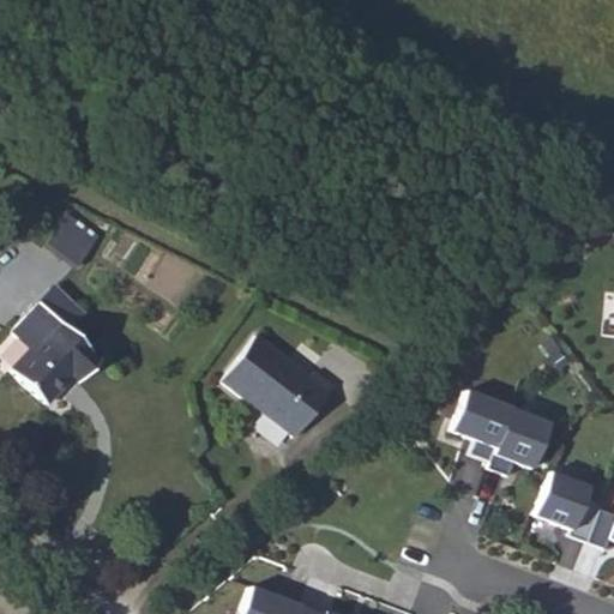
[(95,234),(65,216),(44,242),(76,264),(95,234)]
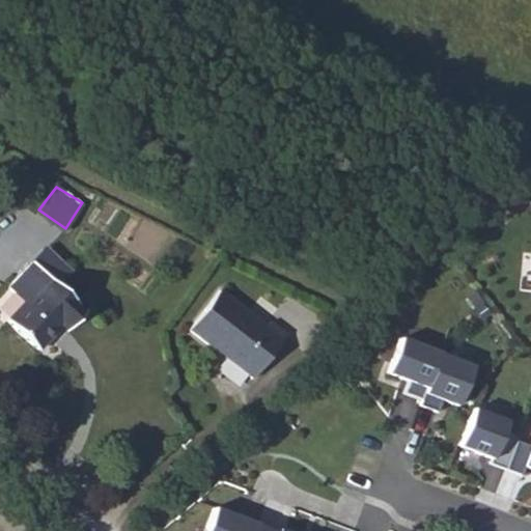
[(43,253),(28,268),(55,292),(68,279),(43,253)]
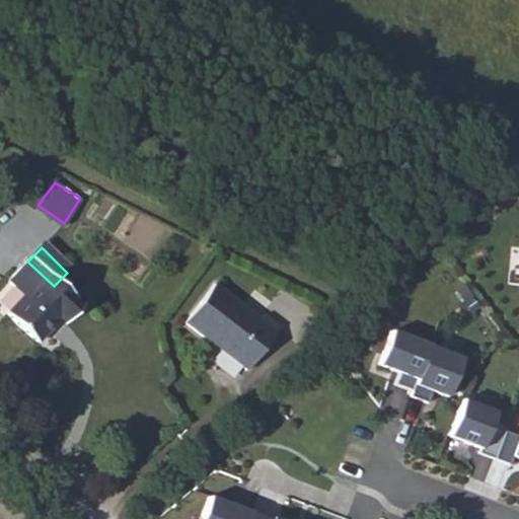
[(18,300),(2,317),(32,346),(53,323),(61,330),(79,311),(54,286),(27,262),(4,286),(18,300)]
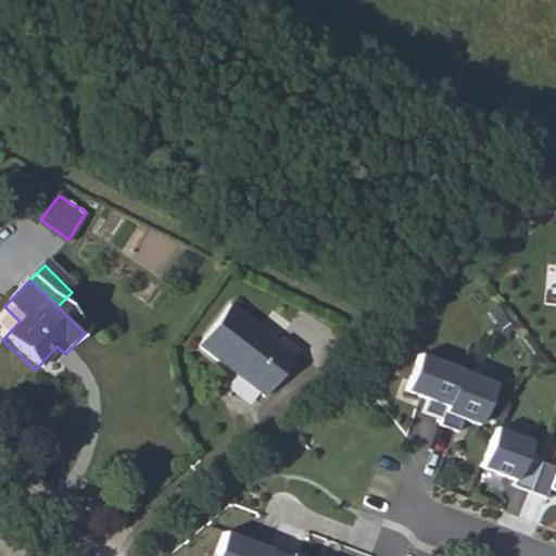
[(278,339),(229,301),(197,342),(263,393),(299,348),(281,335),(278,339)]
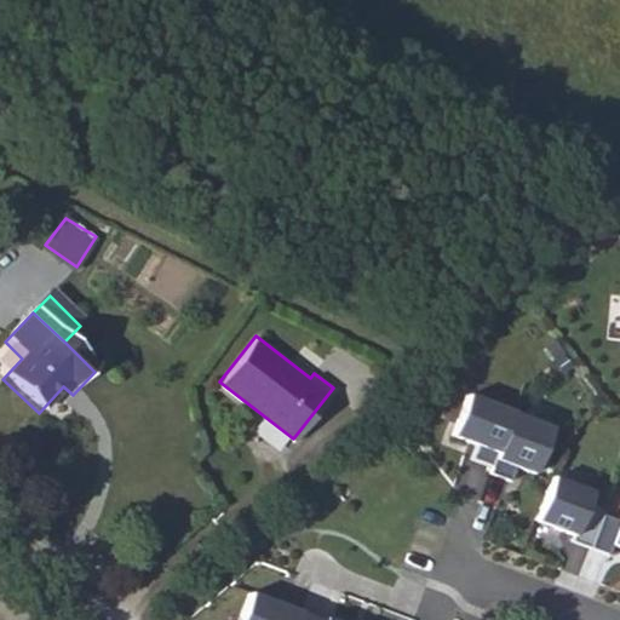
[(469,388),(451,430),(478,443),(474,457),(493,464),(512,413),(512,405),(469,388)]
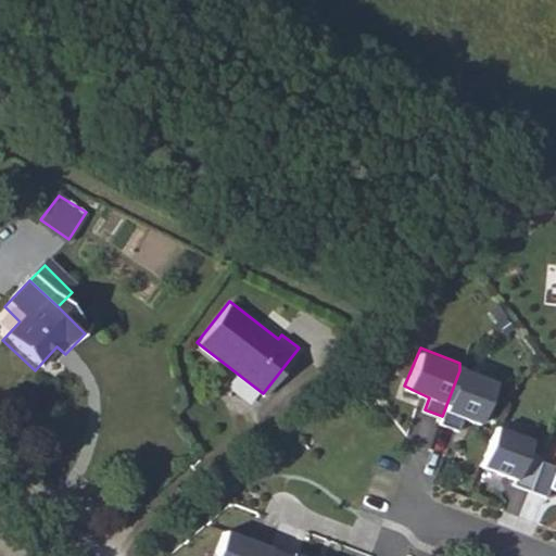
[(494,383),(459,370),(440,424),(459,430),(460,421),(478,428),(494,383)]
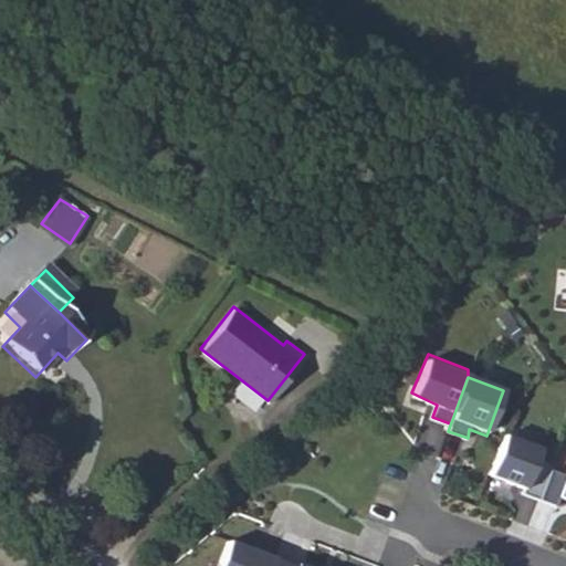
[(504,429),(490,470),(524,485),(523,492),(538,500),(549,470),(552,461),(536,456),(540,442),(504,429)]
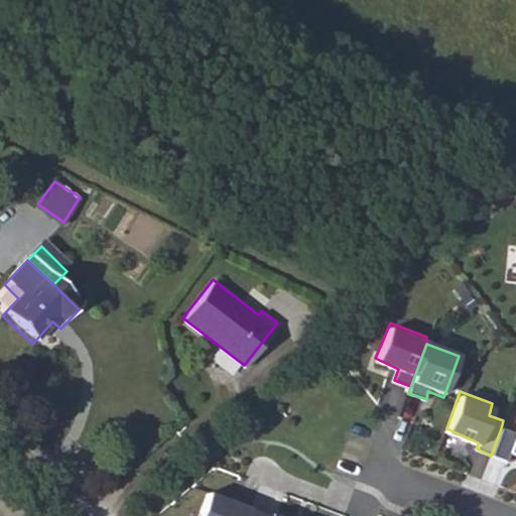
[(515,460),(515,425),(513,433),(501,428),(491,456),(509,462),(510,458),(515,460)]
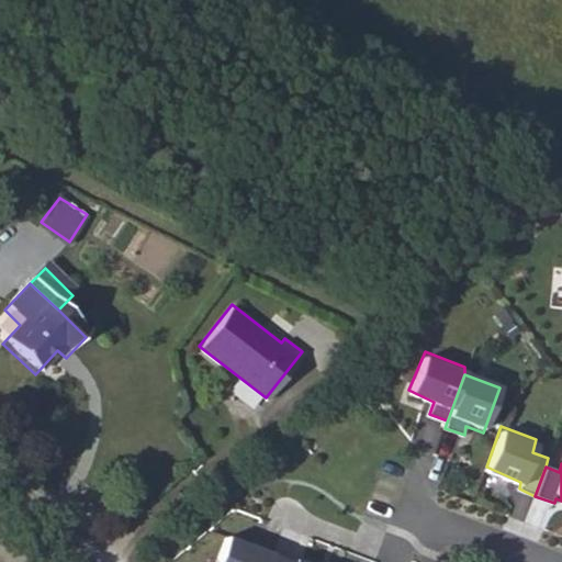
[(270,561),(274,553),(223,536),(214,561),(270,561)]
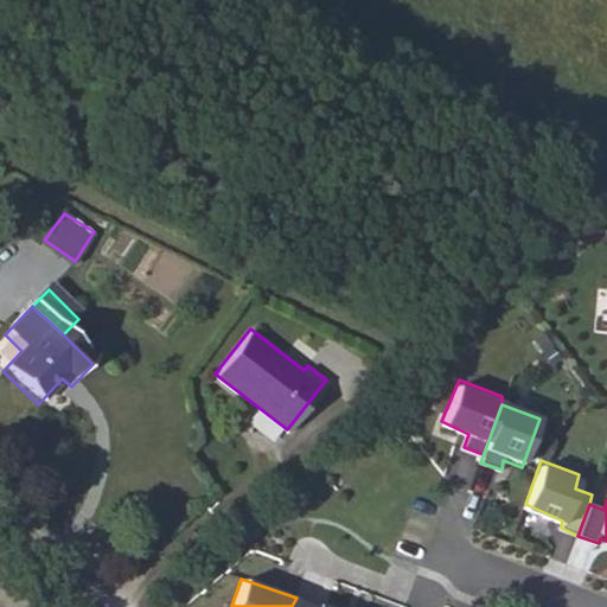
All buildings are outlined.
